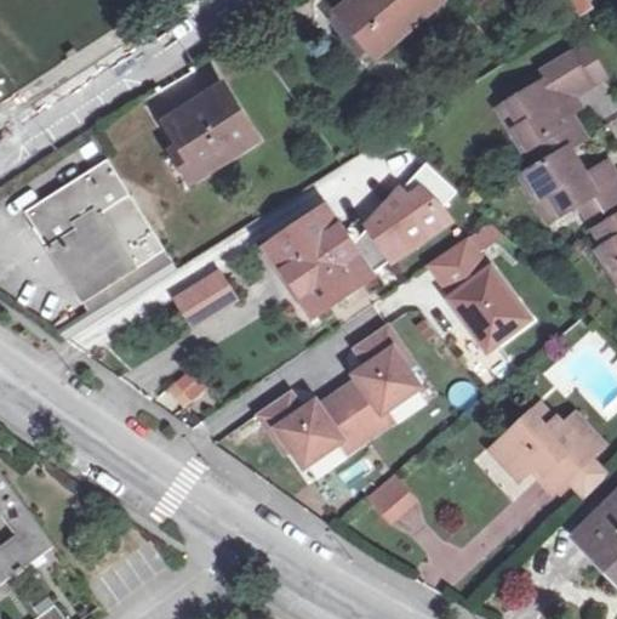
[(348,0),(333,12),(372,56),(440,0),(348,0)]
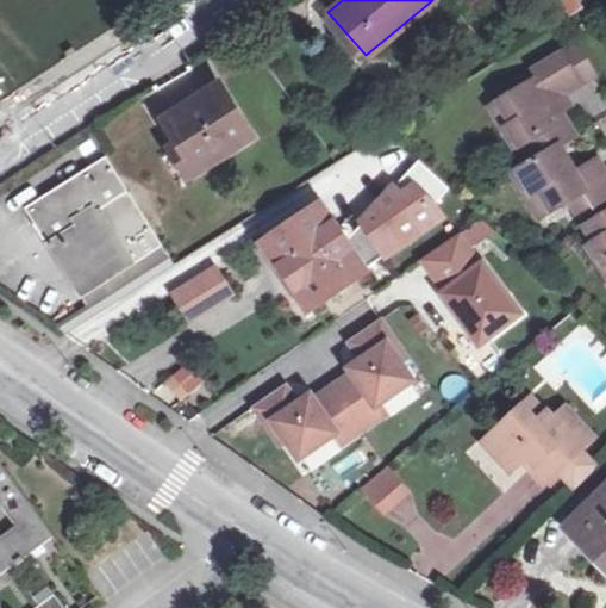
[(580,7),(575,0),(554,0),(551,1),(561,19),(580,7)]
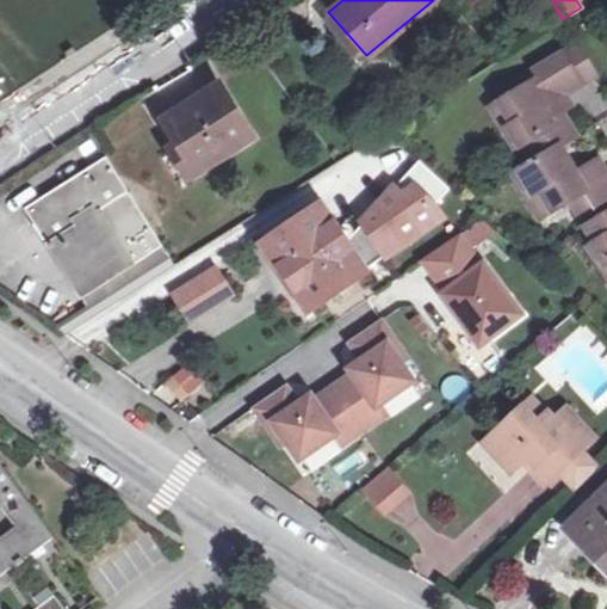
[(366,55),(328,12),(319,20),(357,63),(366,55)]
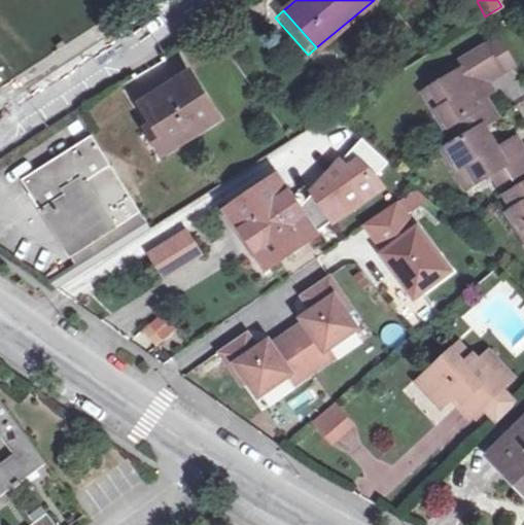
[(496,115),(485,96),(479,84),(487,79),(500,71),(486,44),(461,59),(465,66),(432,86),(443,106),(437,109),(447,125),(449,125),(458,139),(483,124),(496,115)]
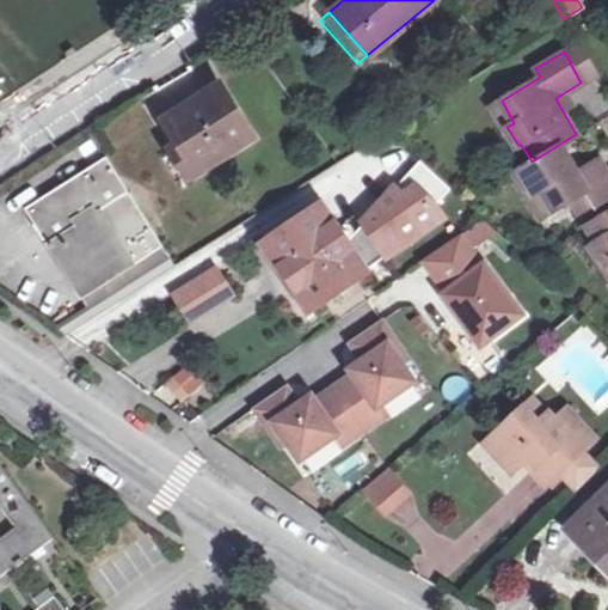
[(209,56),(149,97),(161,115),(222,74),(209,56)]
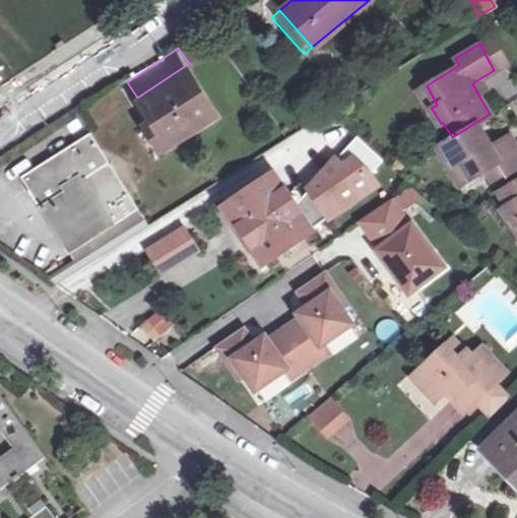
[(137,100),(150,121),(166,144),(212,116),(184,71),(137,100)]
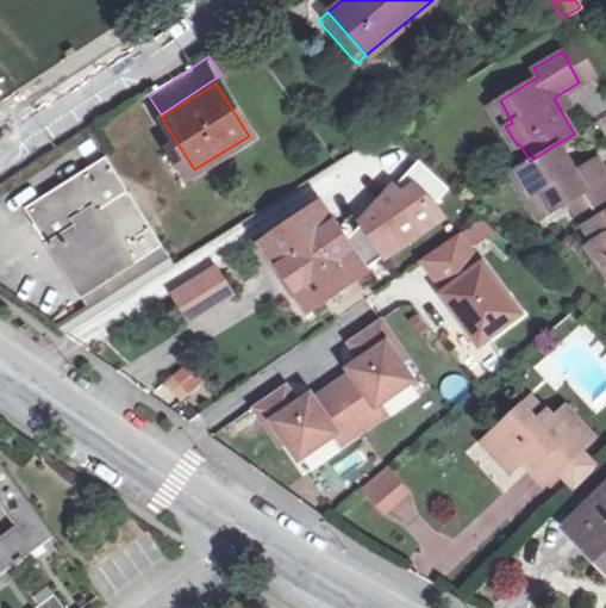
[(554,98),(561,111),(570,105),(563,92),(554,98)]
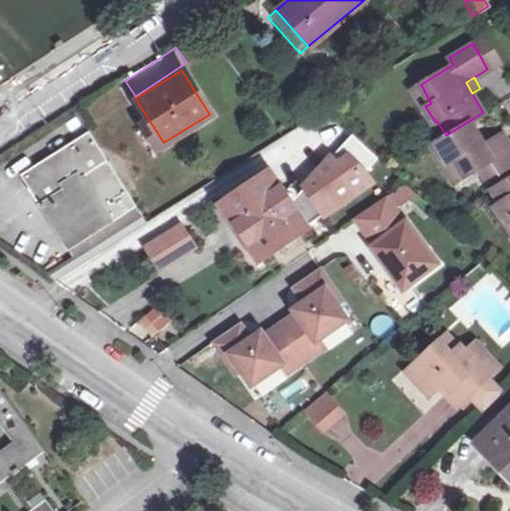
[(163,142),(148,119),(139,125),(154,148),(163,142)]
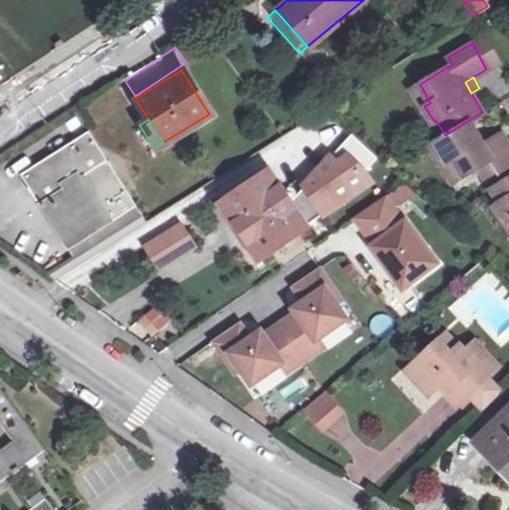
[(427,146),(439,165),(449,159),(460,176),(475,167),(483,179),(508,163),(508,144),(508,145),(501,132),(482,143),(469,120),(445,135),(427,146)]
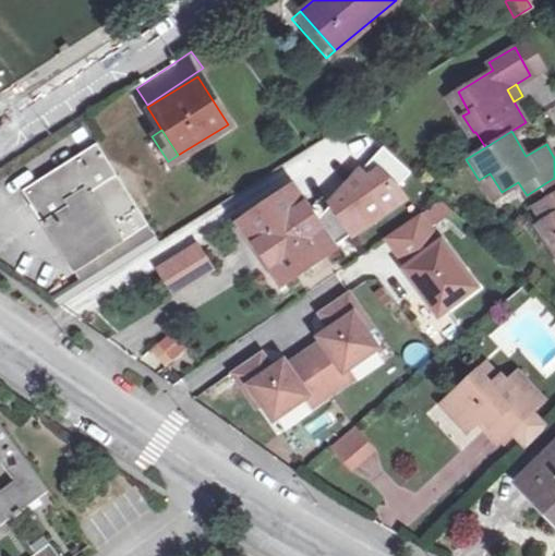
[(21,190),(72,270),(145,224),(94,143),(21,190)]
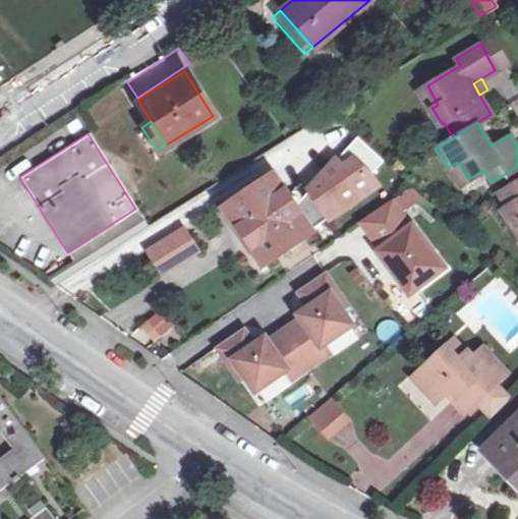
[(335,161),(307,189),(327,218),(375,184),(368,174),(384,161),(361,140),(347,155),(351,159),(342,165),(339,164),(335,161)]
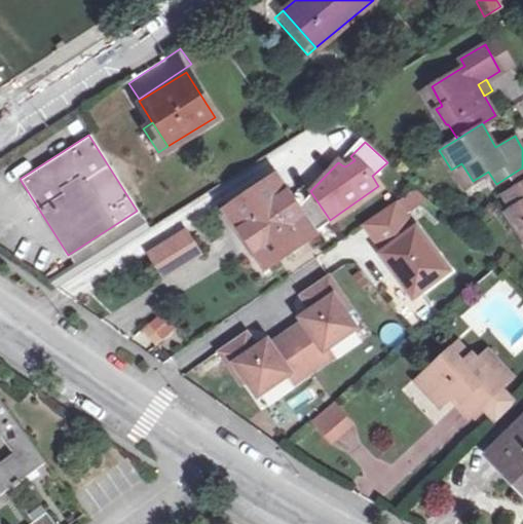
[(345,166),(355,160),(350,156),(342,165),(345,166)]
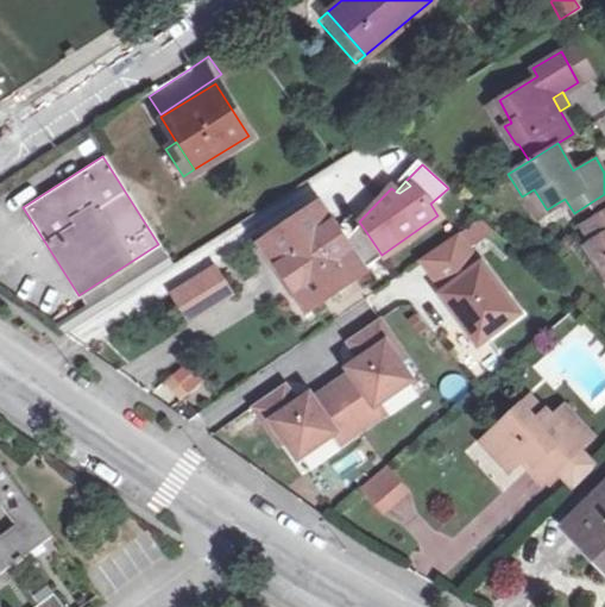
[(534,189),(522,196),(535,216),(547,210),(534,189)]
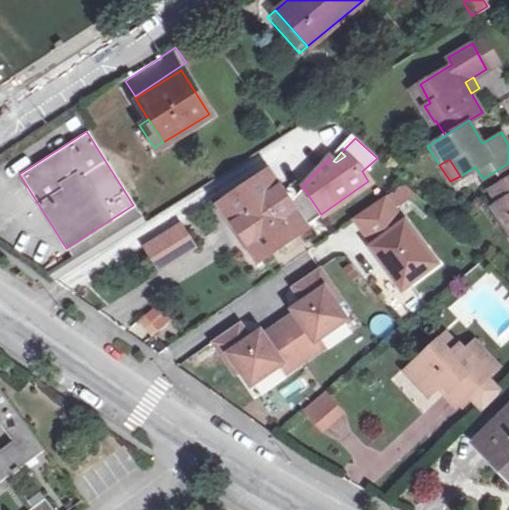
[(220,204),(256,257),(301,227),(286,205),(265,174),(220,204)]
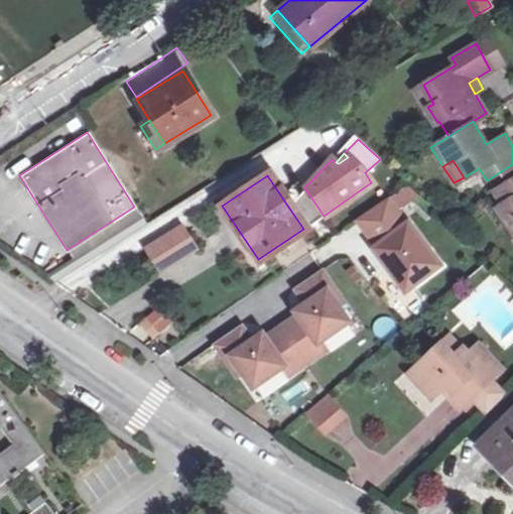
[(512,177),(492,190),(500,204),(498,205),(509,223),(512,220),(512,177)]
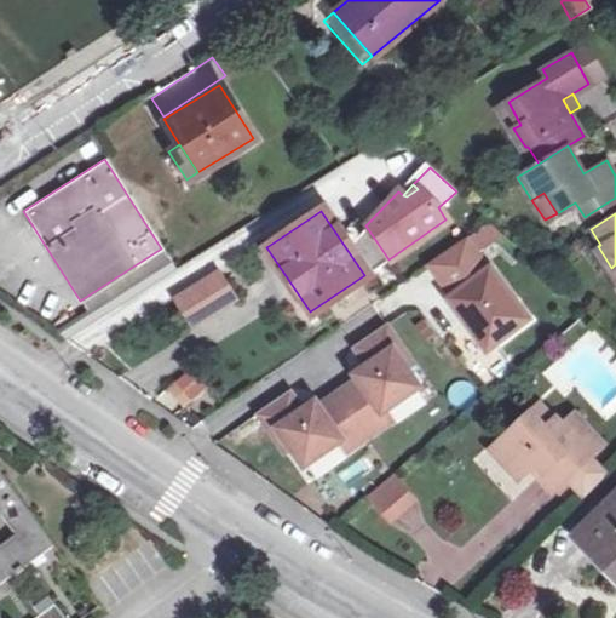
[(366,225),(346,249),(364,275),(389,259),(366,225)]
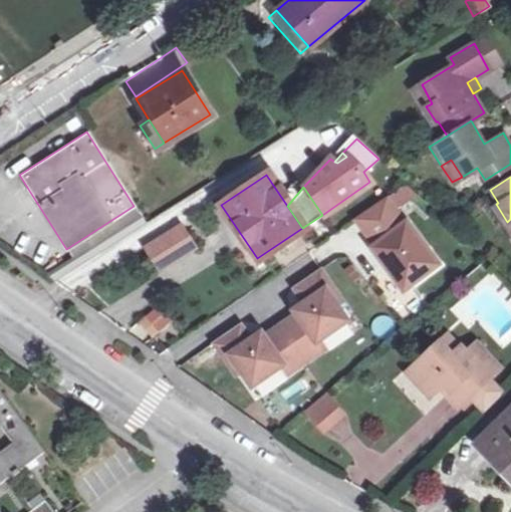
[(354,220),(374,247),(406,223),(387,198),(354,220)]
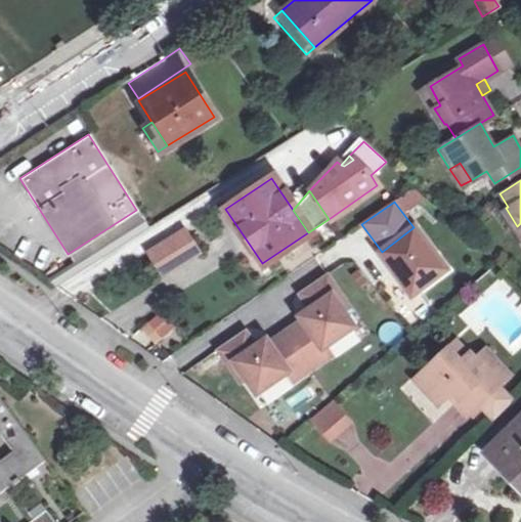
[(136,210),(68,254),(74,262),(50,276),(56,286),(147,228),(136,210)]
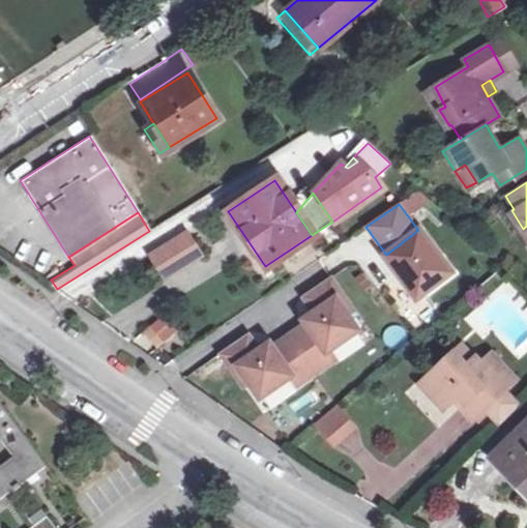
[(386,255),(405,280),(403,281),(415,298),(449,273),(418,230),(386,255)]
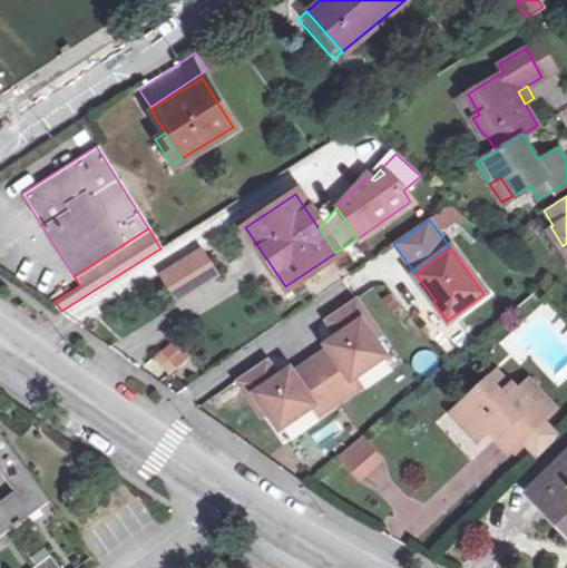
[(199,253),(159,275),(174,299),(213,275),(199,253)]
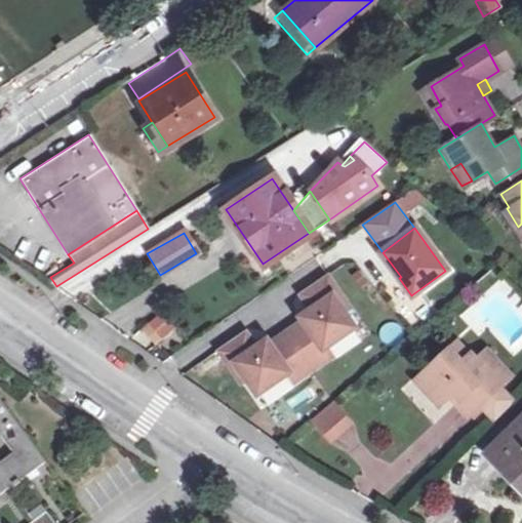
[(348,309),(325,275),(299,292),(311,309),(299,317),(302,321),(285,332),(310,369),(328,357),(323,348),(353,327),(343,312),(348,309)]
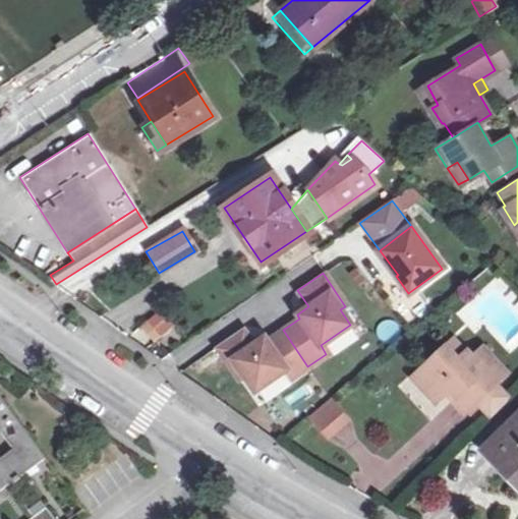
[(158,307),(139,323),(155,340),(172,325),(158,307)]
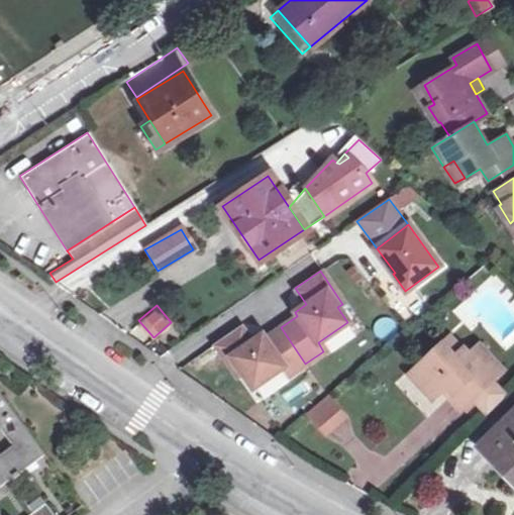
[(305,364),(281,327),(264,339),(261,334),(249,342),(238,326),(214,342),(237,375),(241,372),(251,387),(282,367),(288,375),(305,364)]
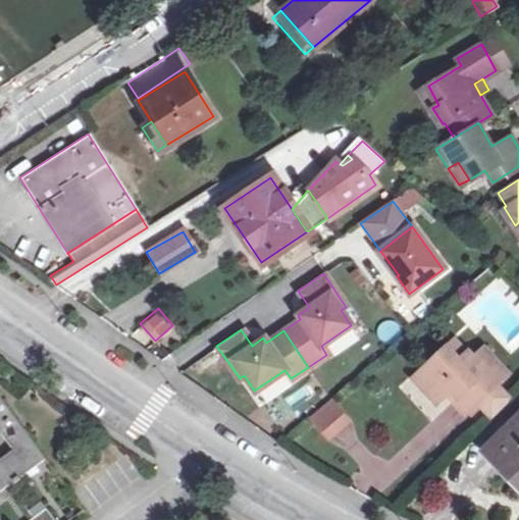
[(457,360),(468,351),(457,339),(446,349),(457,360)]
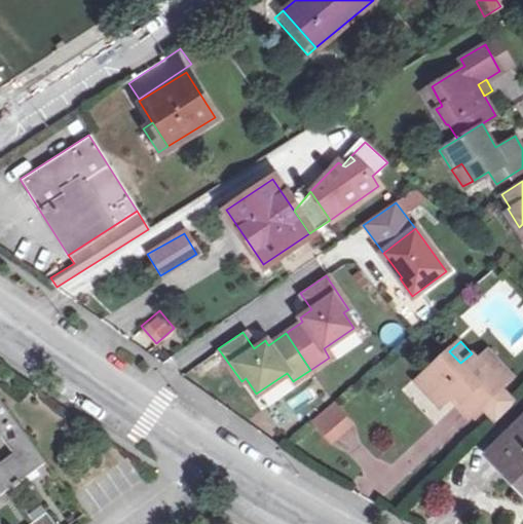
[(477,360),(472,353),(460,363),(449,351),(416,379),(441,405),(451,395),(457,402),(455,404),(467,416),(478,406),(501,384),(510,377),(486,350),(477,360)]
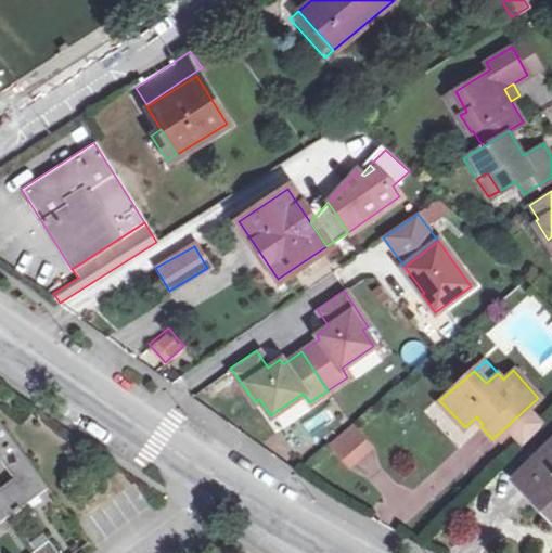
[(504,428),(518,445),(544,422),(529,406),(504,428)]
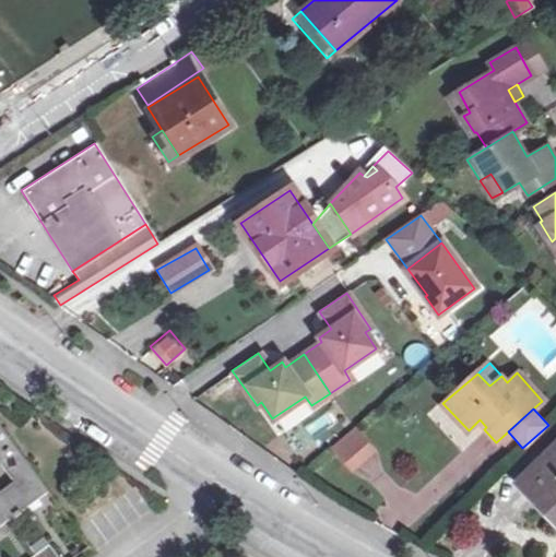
[(0,525),(48,490),(0,426),(0,525)]
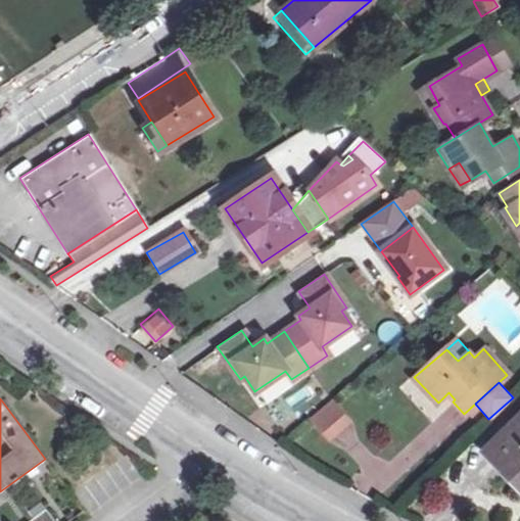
[(331,399),(309,417),(322,433),(343,415),(331,399)]
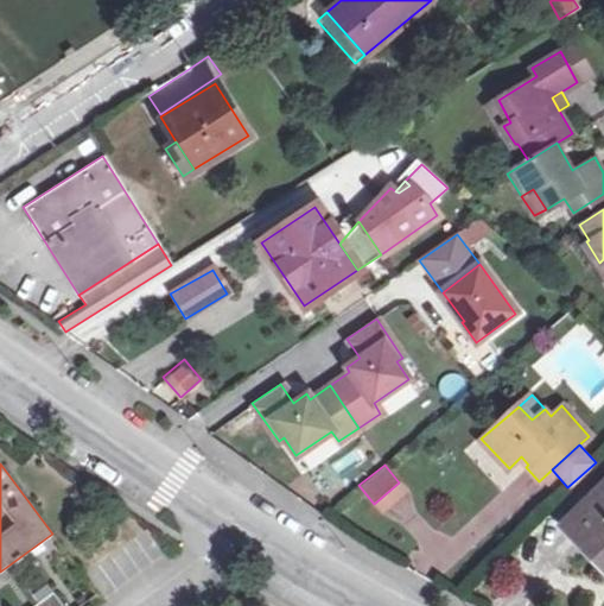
[(603,486),(566,523),(603,562),(603,486)]
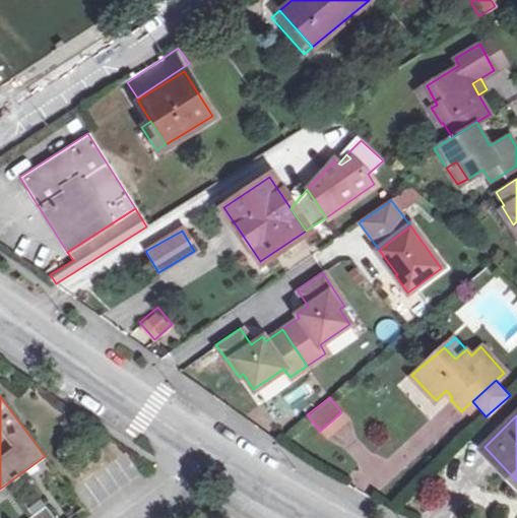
[(31,516),(45,506),(41,502),(27,511),(31,516)]
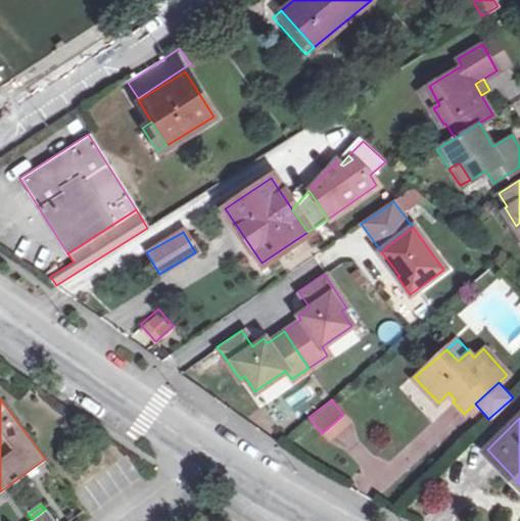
[(28,520),(53,520),(45,509),(32,519),(28,520)]
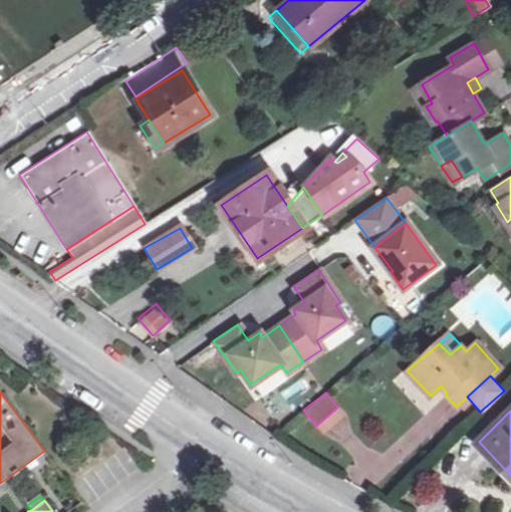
All buildings are outlined.
